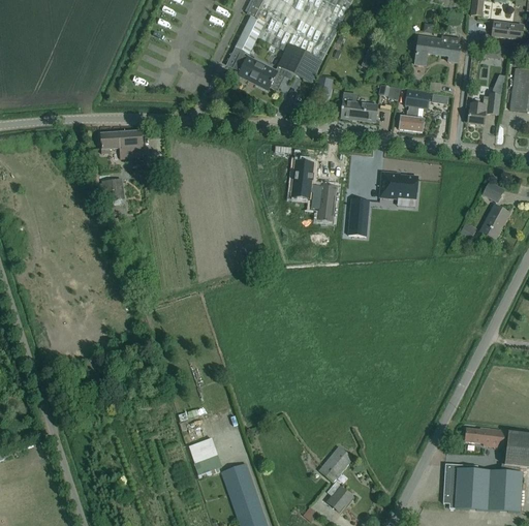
[(310,82),(321,60),(351,0),(262,0),(254,17),(250,14),(235,45),(249,53),(257,37),(285,51),(277,65),(310,82)]
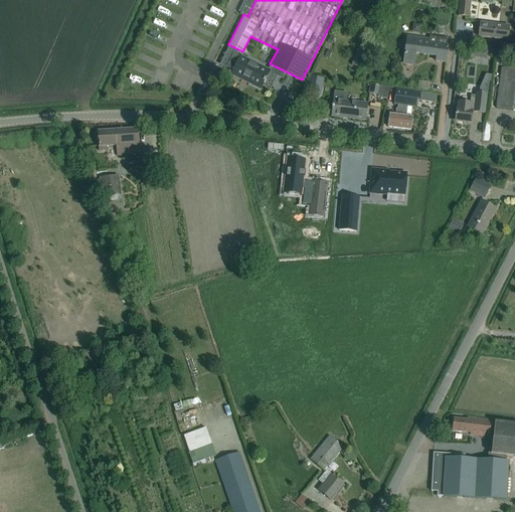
[(460,0),(458,13),(469,15),(471,0),(460,0)]
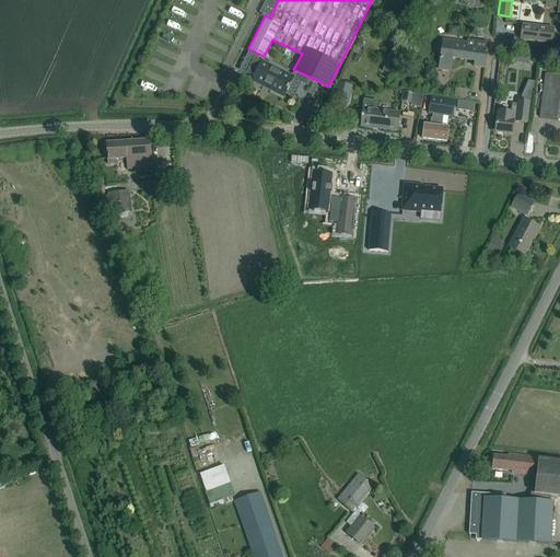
[(553,25),(533,23),(522,22),(521,36),(532,37),(551,41),(553,25)]
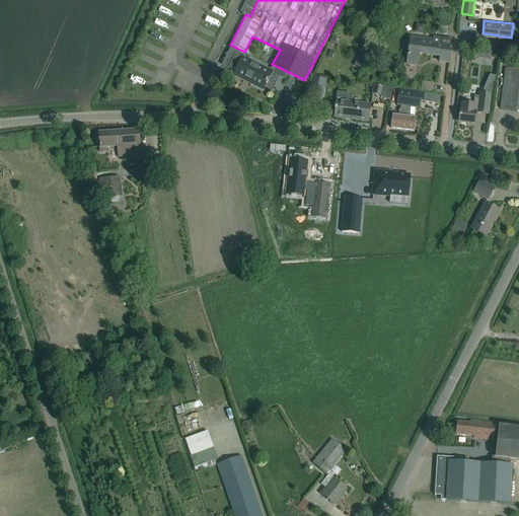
[(433,33),(432,38),(410,33),(405,61),(417,63),(419,51),(440,54),(439,59),(449,61),(451,45),(450,45),(451,37),(433,33)]
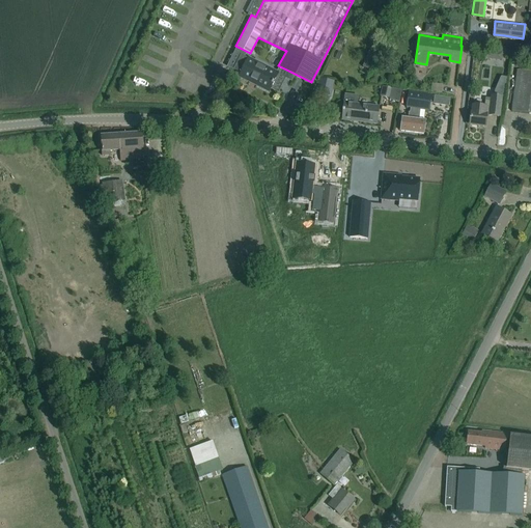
[(369,49),(362,64),(370,68),(376,53),(369,49)]
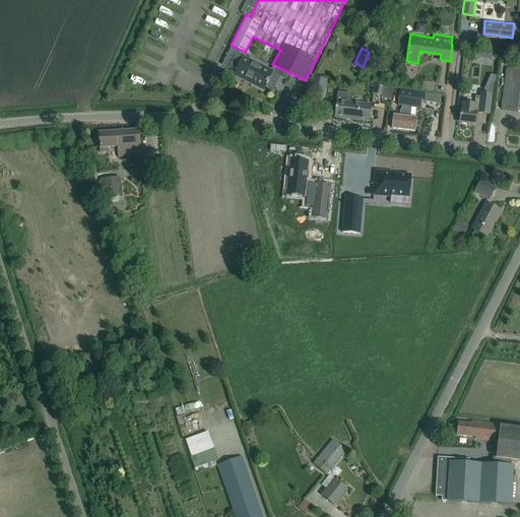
[(235,50),(228,64),(236,68),(234,72),(263,87),(272,69),(263,64),(235,50)]
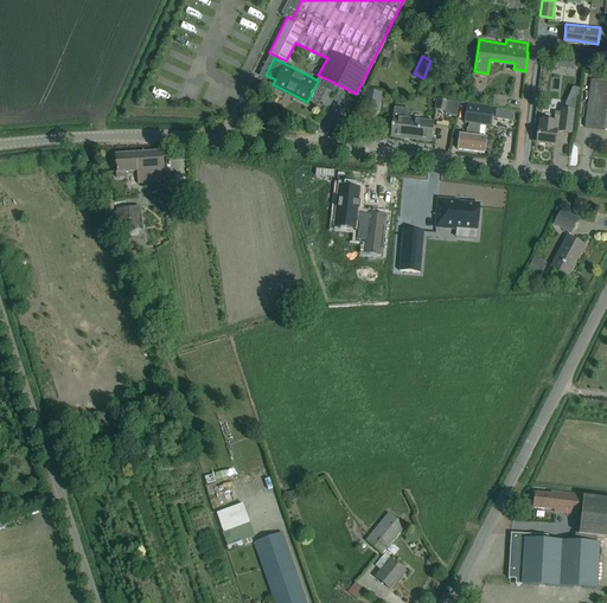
[(575,108),(579,91),(581,77),(576,76),(564,102),(564,106),(561,106),(560,110),(555,109),(554,119),(540,117),(538,126),(536,139),(555,141),(556,128),(570,130),(574,108),(575,108)]
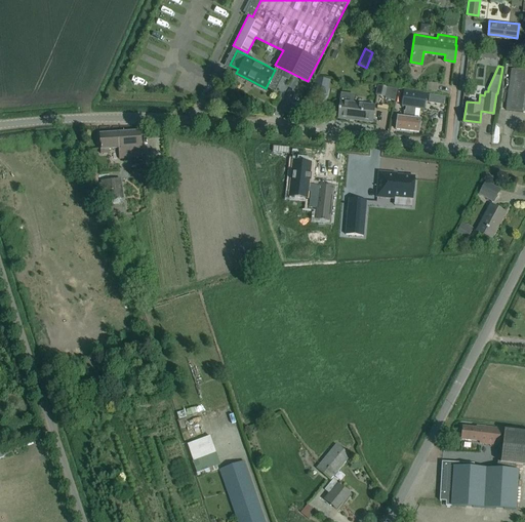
[(524,68),(512,67),(508,97),(506,108),(524,110),(524,68)]
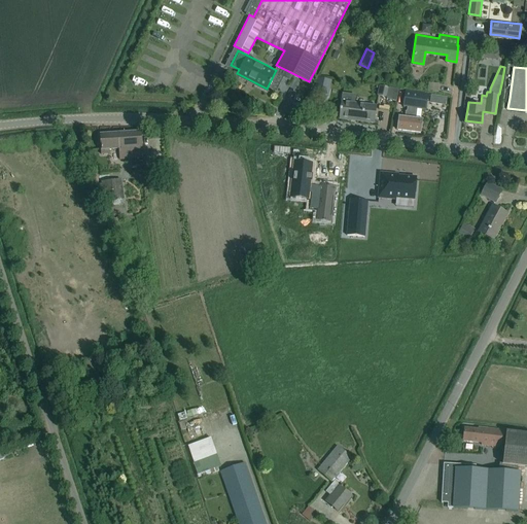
[(317,75),(314,93),(323,95),(326,77),(317,75)]
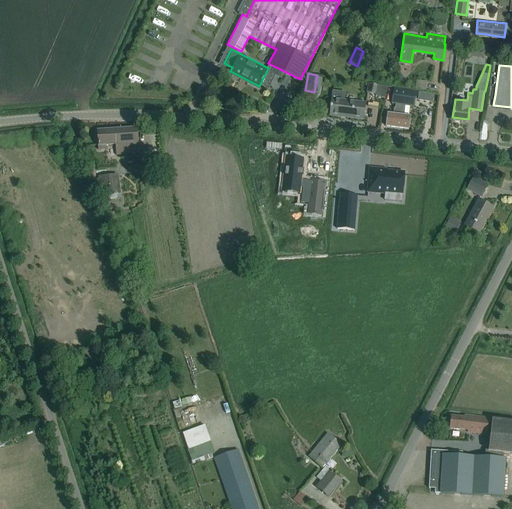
[(416,77),(415,86),(425,88),(426,79),(416,77)]
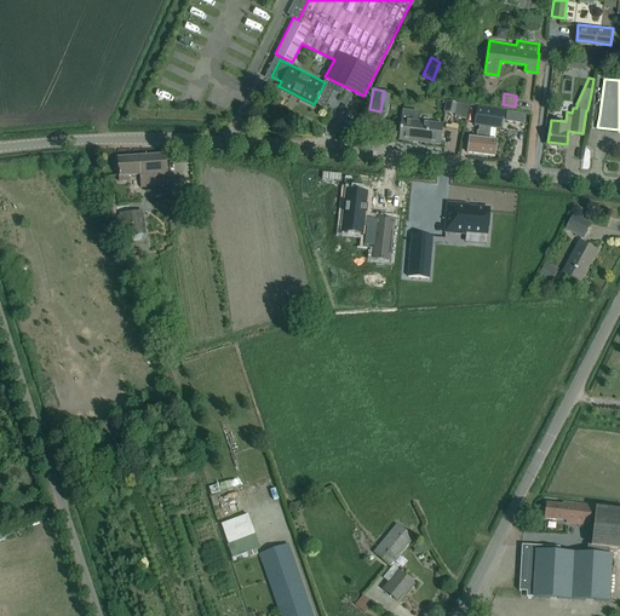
[(457,101),(446,98),(443,110),(454,113),(457,101)]
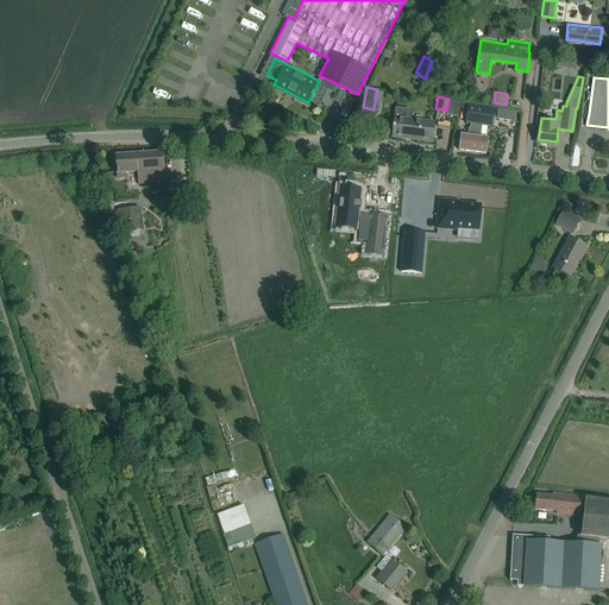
[(495,105),(468,102),(465,120),(470,121),(470,126),(469,126),(468,133),(460,133),(459,146),(485,150),(487,136),(479,136),(482,123),(493,124),(495,105)]
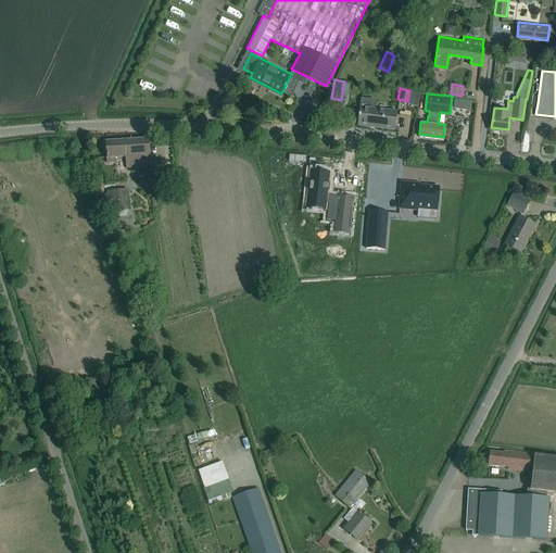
[(397,109),(359,104),(357,123),(394,127),(397,109)]
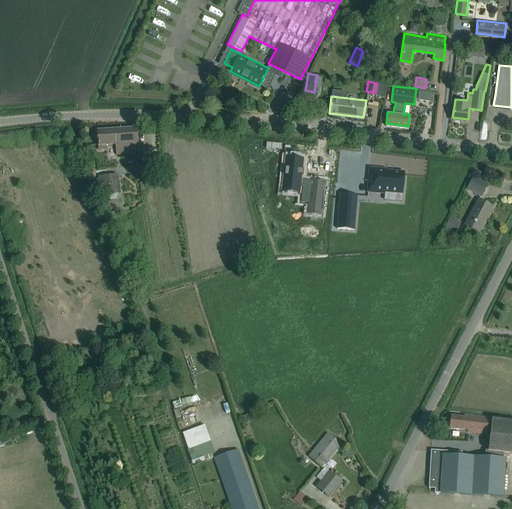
[(137,126),(97,128),(97,138),(98,147),(106,147),(106,143),(115,142),(115,152),(138,151),(138,136),(137,126)]
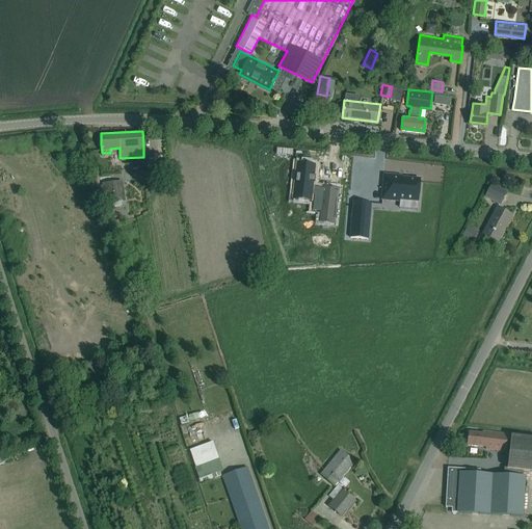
[(296,162),(293,197),(313,200),(313,209),(321,209),(320,219),(335,221),(338,185),(323,184),(323,185),(313,184),(315,164),(296,162)]
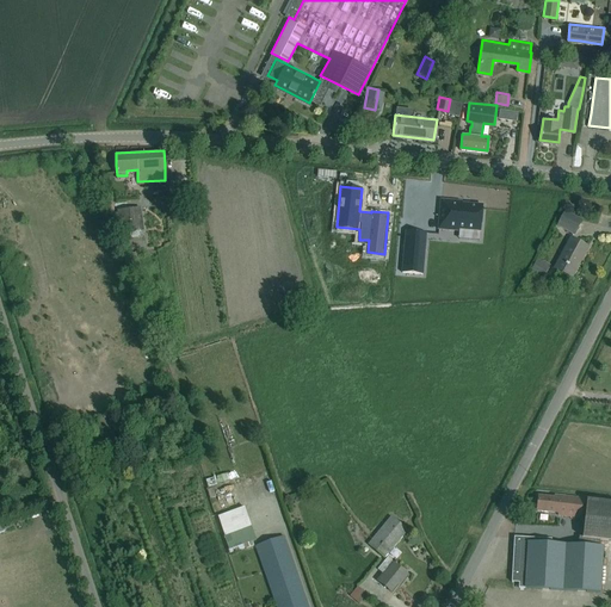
[(455,202),(452,227),(488,230),(491,205),(455,202)]
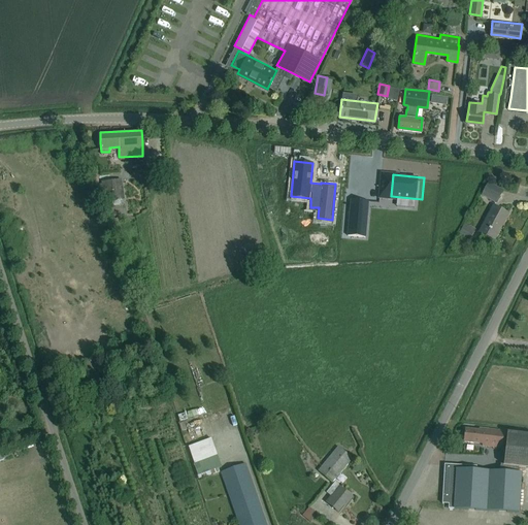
[(101,181),(103,199),(124,196),(122,177),(101,181)]
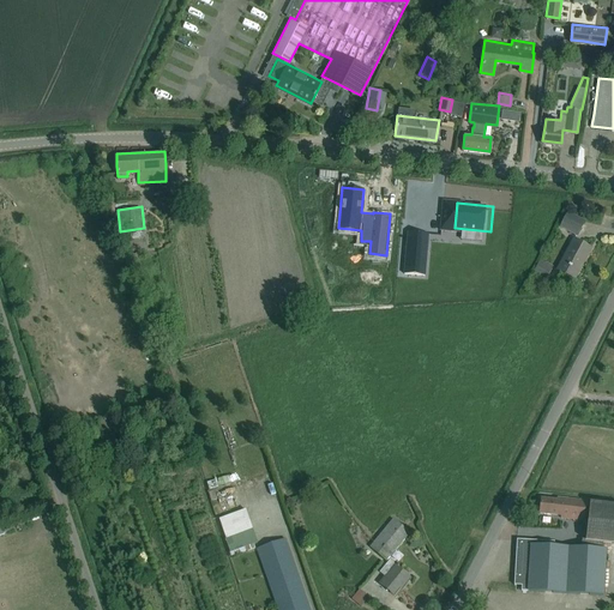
[(567,210),(560,224),(577,233),(584,218),(567,210)]
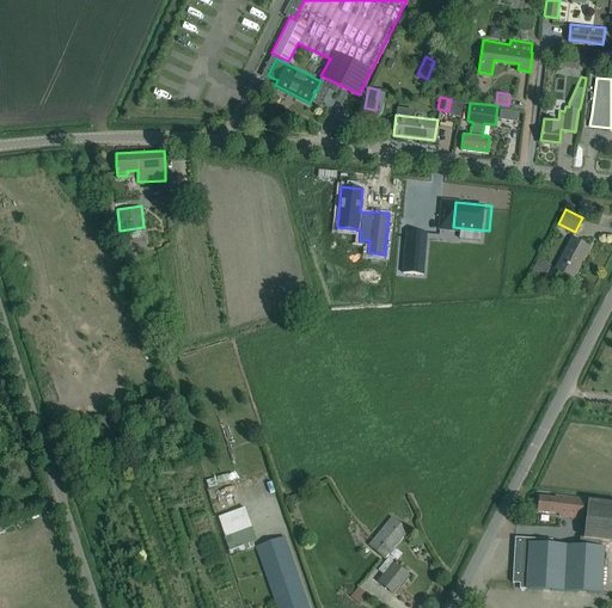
[(417,225),(415,259),(434,260),(435,227),(417,225)]
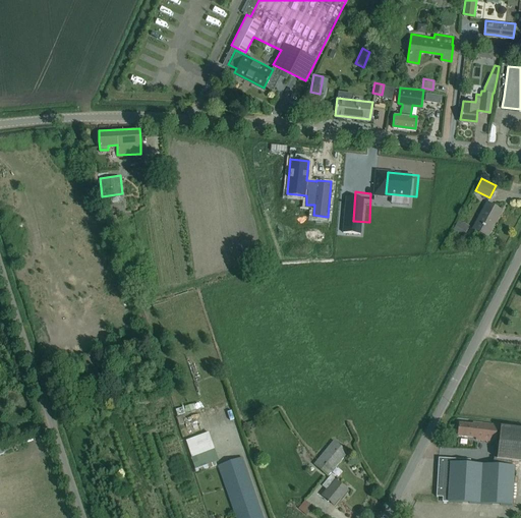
[(486,200),(481,210),(472,227),(486,234),(501,209),(486,200)]
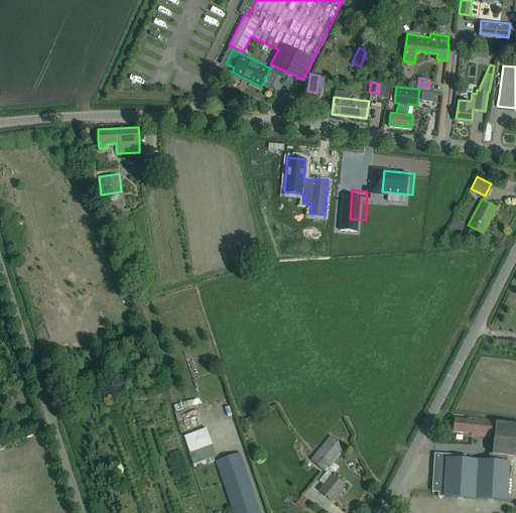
[(464,222),(454,217),(448,225),(460,231),(464,222)]
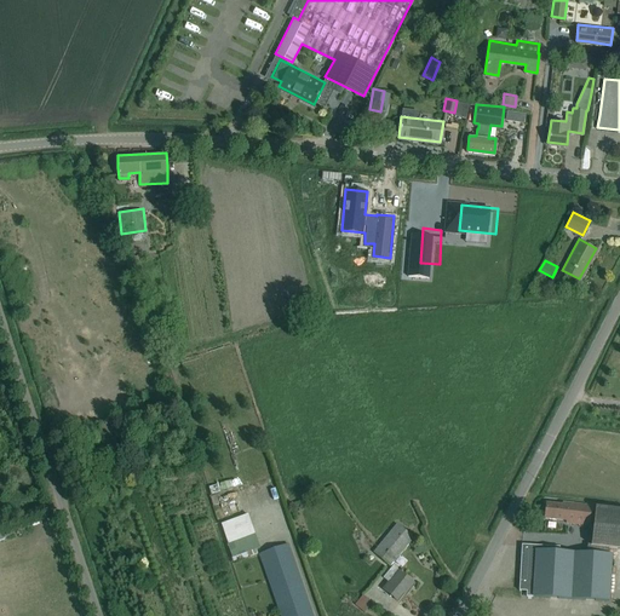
[(546,501),(545,516),(567,518),(566,520),(589,523),(591,504),(562,500),(562,502),(546,501)]
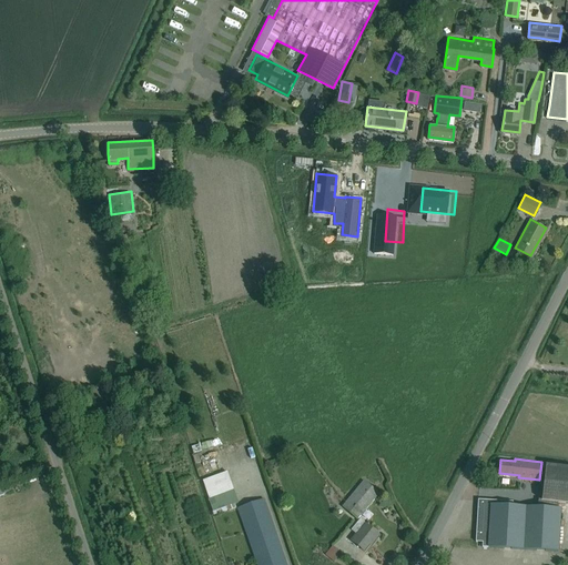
[(537,505),(525,504),(513,504),(513,498),(478,497),(475,540),(483,540),(482,544),(558,550),(560,506),(557,506),(558,500),(567,501),(567,465),(546,463),(541,497),(538,497),(537,505)]
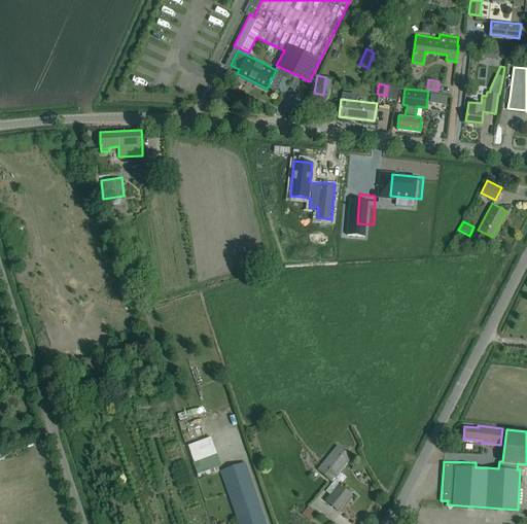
[(196,473),(220,464),(210,435),(187,443),(194,461),(192,461),(196,473)]
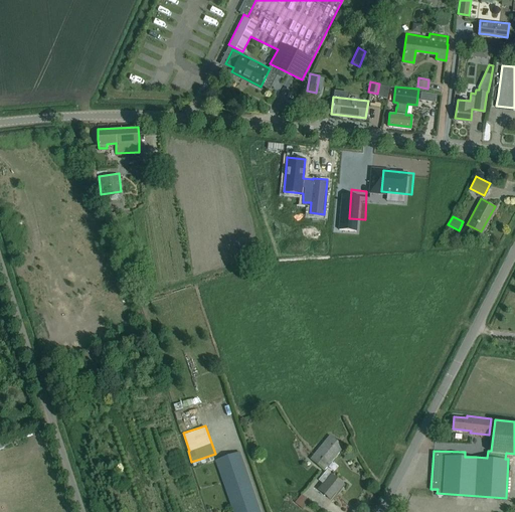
[(343,445),(329,433),(310,457),(324,469),(332,458),(336,461),(342,453),(339,450),(343,445)]
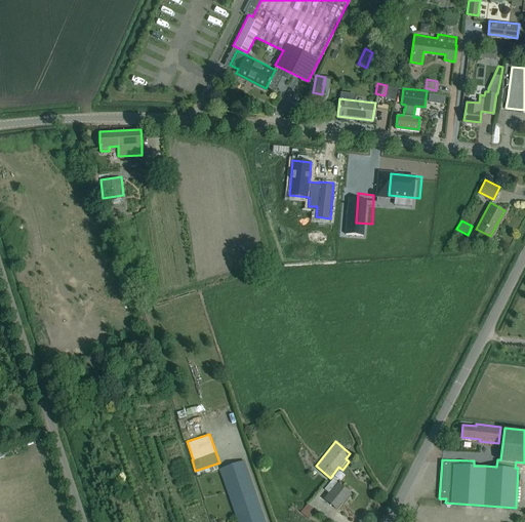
[(266,521),(244,458),(219,467),(238,521),(266,521)]
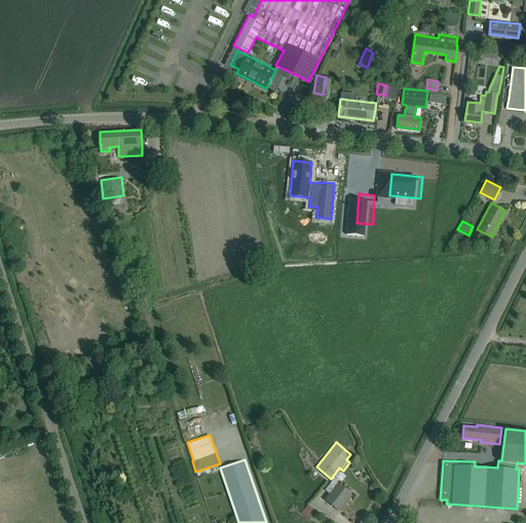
[(350,493),(342,487),(333,479),(326,488),(330,492),(326,497),(337,507),(344,498),(345,499),(350,493)]
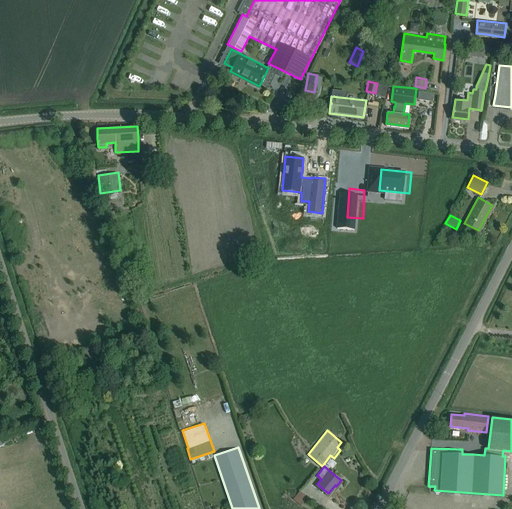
[(307,496),(300,489),(293,497),(300,504),(307,496)]
